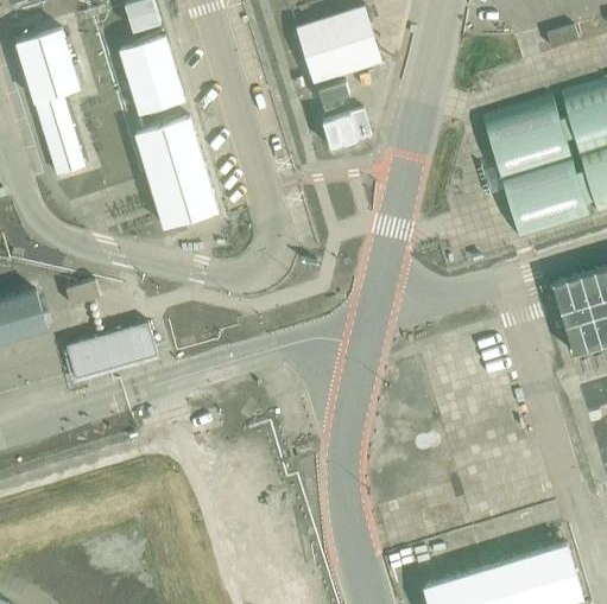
[(153,0),(138,0),(124,5),(133,35),(162,26),(153,0)]
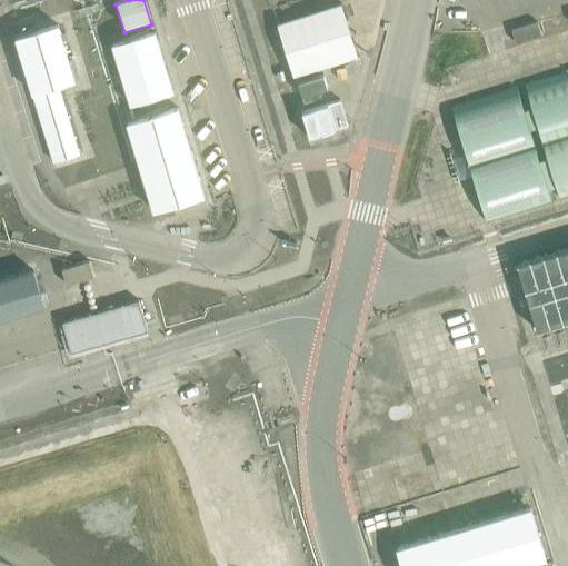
[(292,79),(357,59),(340,7),(276,27),(292,79)]
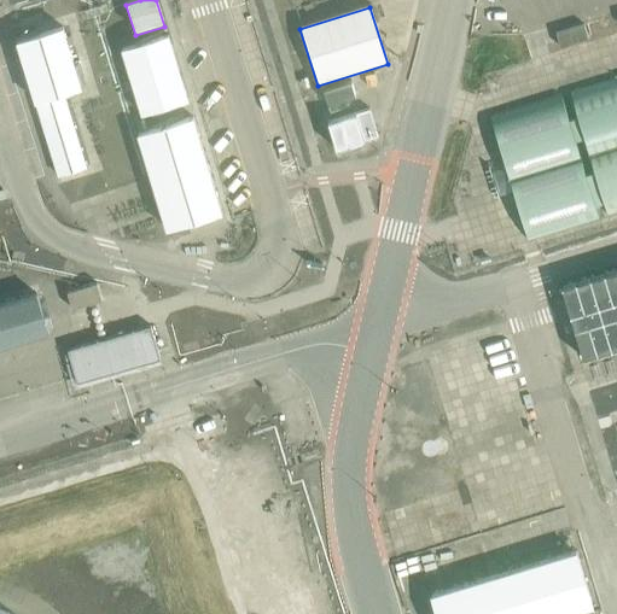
[(65,29),(18,42),(36,105),(64,97),(82,92),(65,29)]
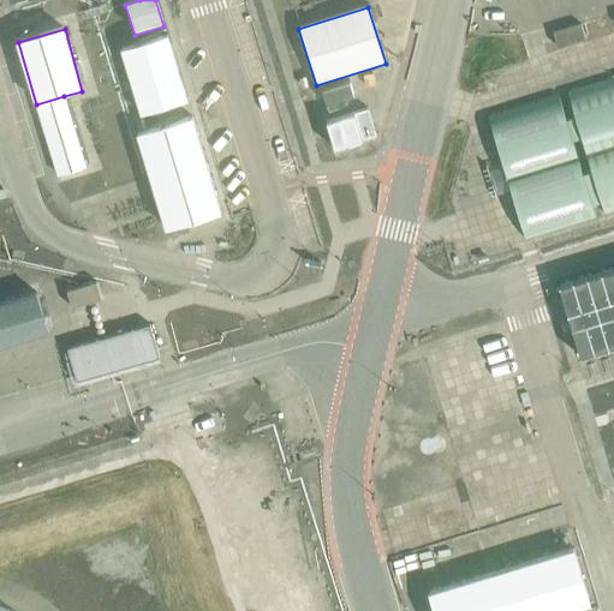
[(166,37),(120,52),(141,117),(186,103),(166,37)]
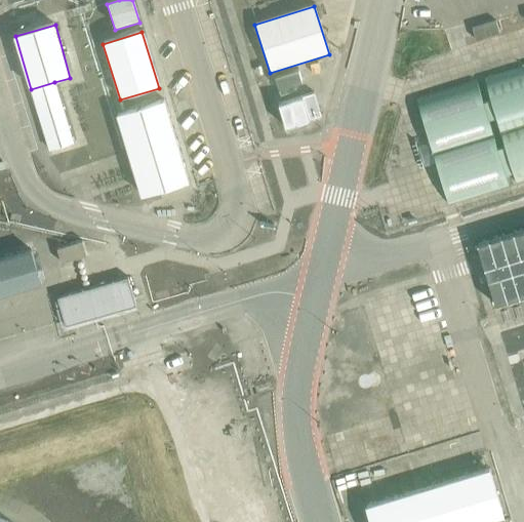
[(523,69),(484,82),(499,133),(523,125),(523,69)]
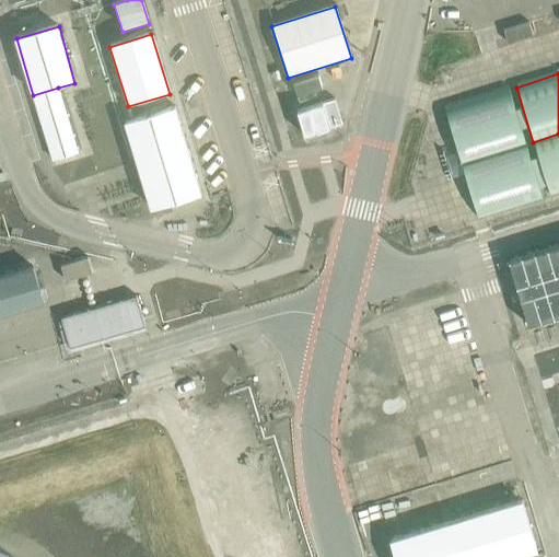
[(58,88),(33,95),(51,162),(77,155),(58,88)]
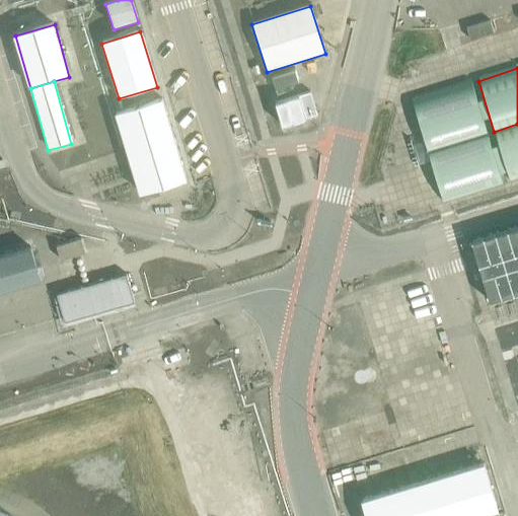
[(470,84),(414,100),(445,207),(502,190),(470,84)]
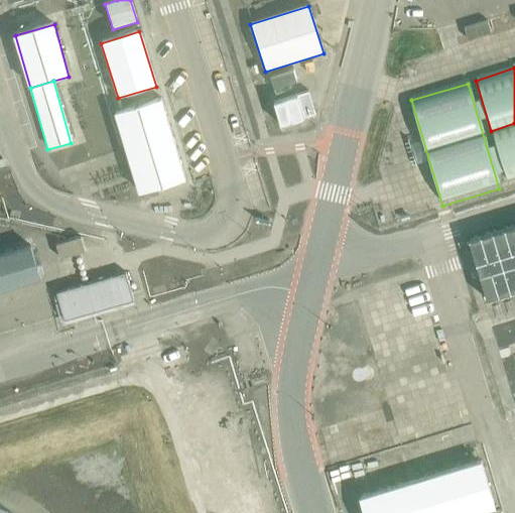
[(287,130),(308,125),(303,109),(316,106),(313,95),(280,105),(287,130)]
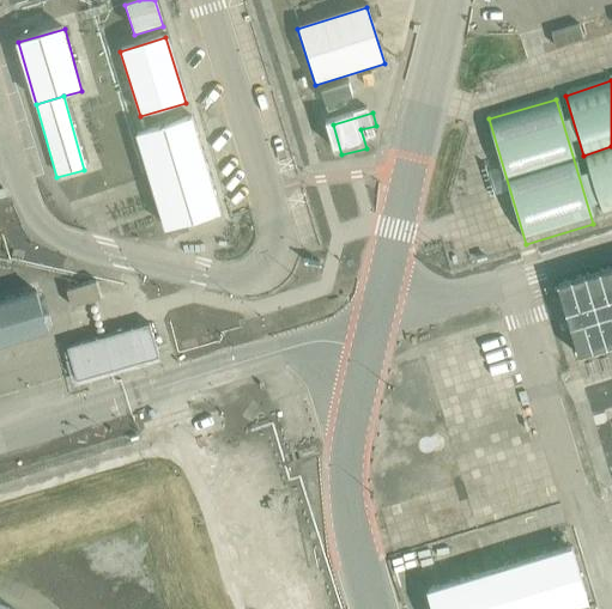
[(192,117),(134,134),(163,231),(220,214),(192,117)]
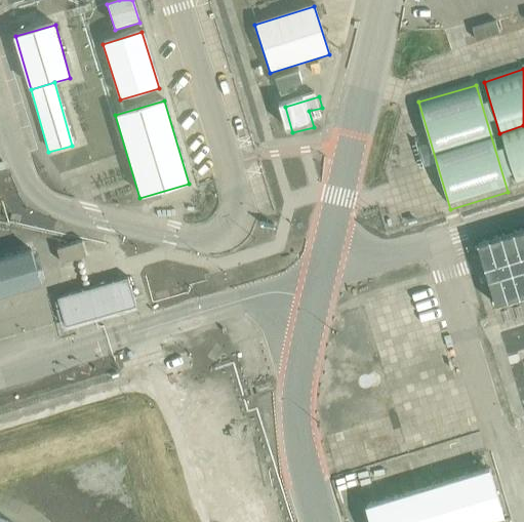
[(523,125),(499,133),(516,188),(523,185),(523,125)]
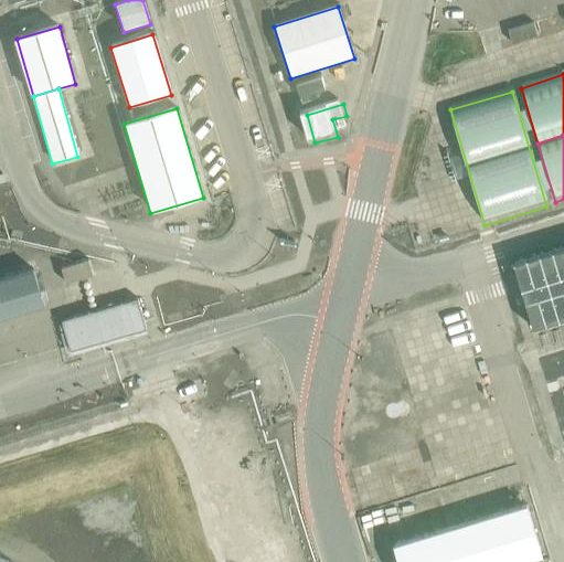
[(563,250),(512,265),(532,330),(563,320),(563,250)]
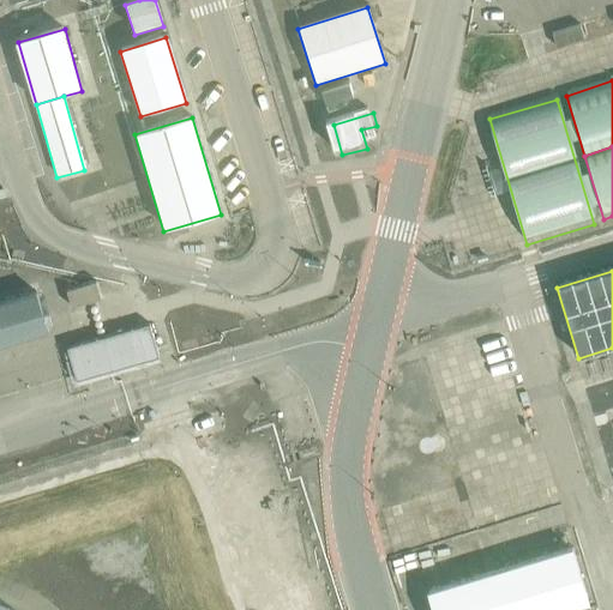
[(67,295),(73,310),(88,306),(100,302),(95,287),(72,294),(67,295)]
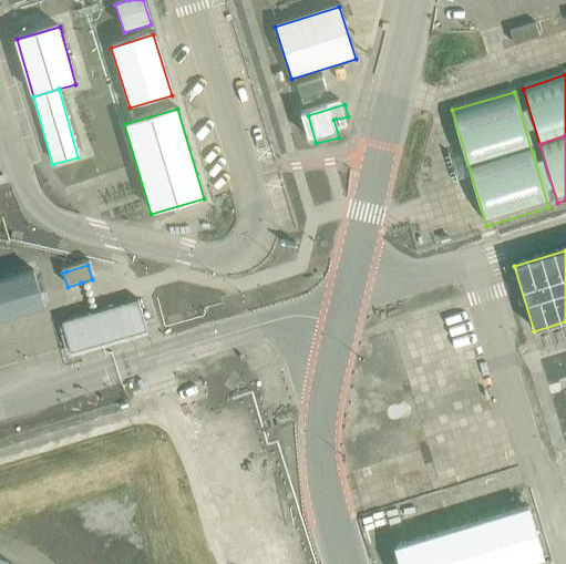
[(32,273),(0,283),(0,321),(44,308),(32,273)]
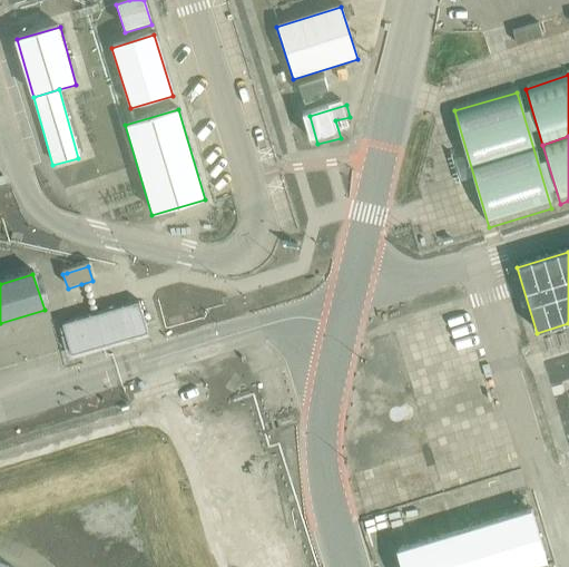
[(146,335),(138,305),(91,319),(64,328),(71,357),(105,348),(146,335)]
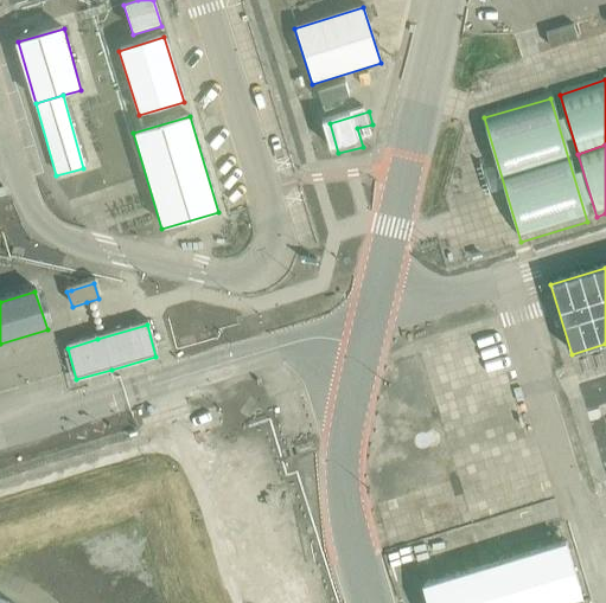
[(565,545),(422,588),(426,602),(572,602),(581,600),(565,545)]
